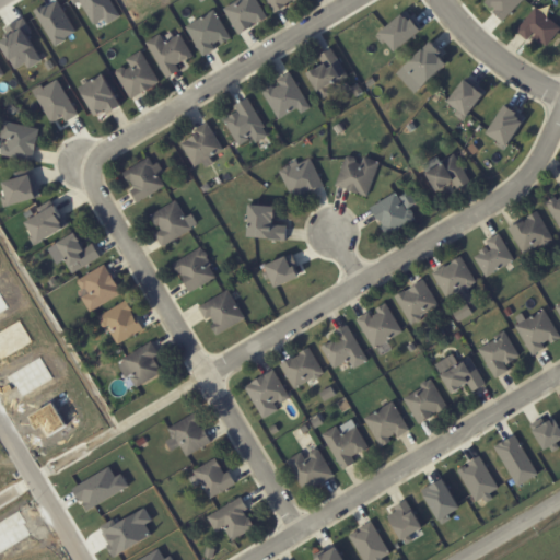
[(74,34),(59,0),(56,0),(34,10),(49,45),(74,34)]
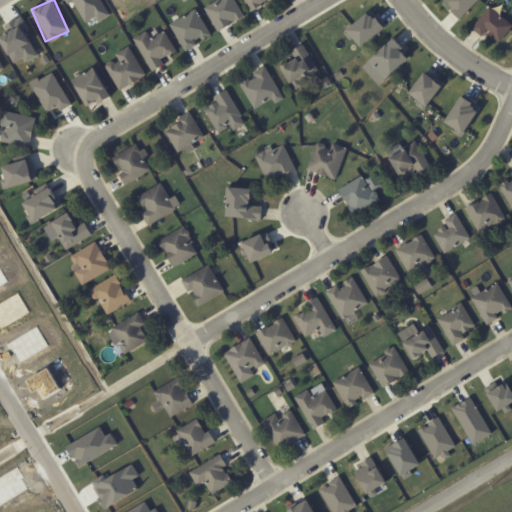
[(242,18),(234,0),(218,0),(204,6),(214,30),(242,18)]
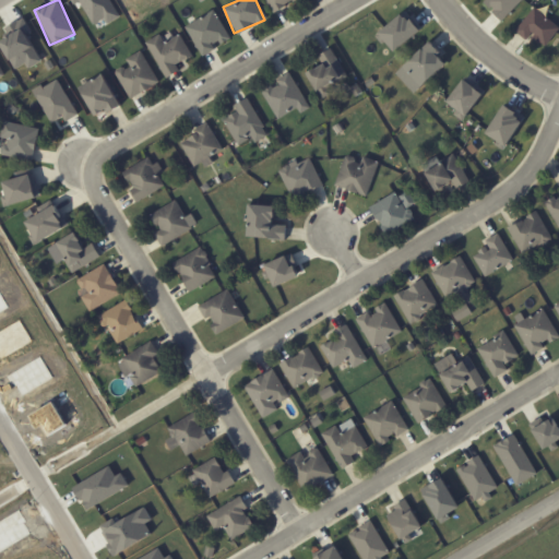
[(264,0),(271,11),(294,0),(264,0)]
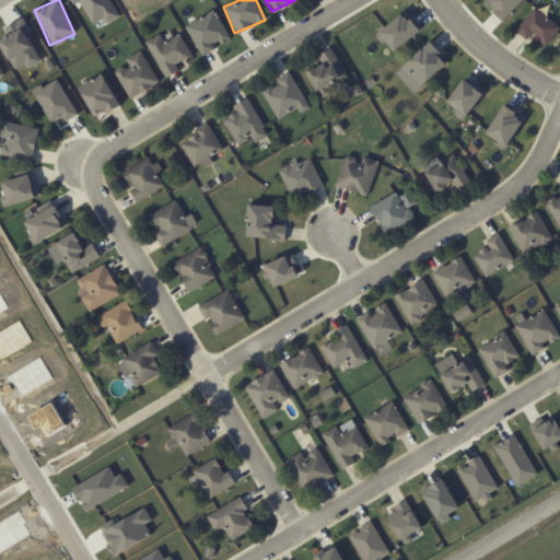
[(483,0),(481,3),(501,21),(521,0),(483,0)]
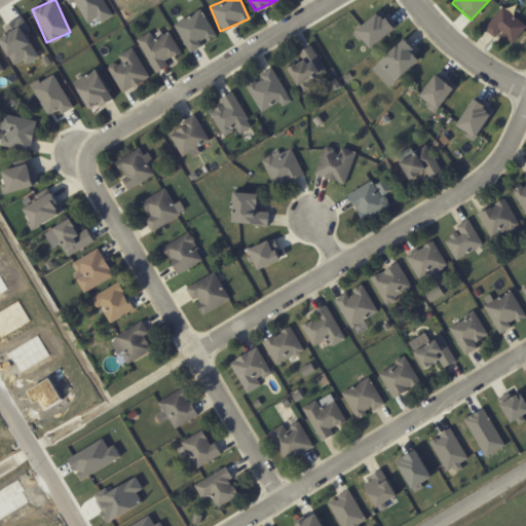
[(513,43),(525,26),(501,5),(483,29),(493,38),(498,32),(513,43)]
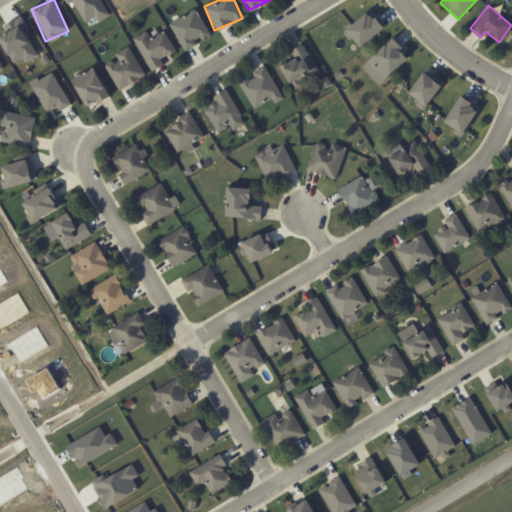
[(209,36),(197,10),(169,22),(182,51),(196,45),(194,42),(209,36)]
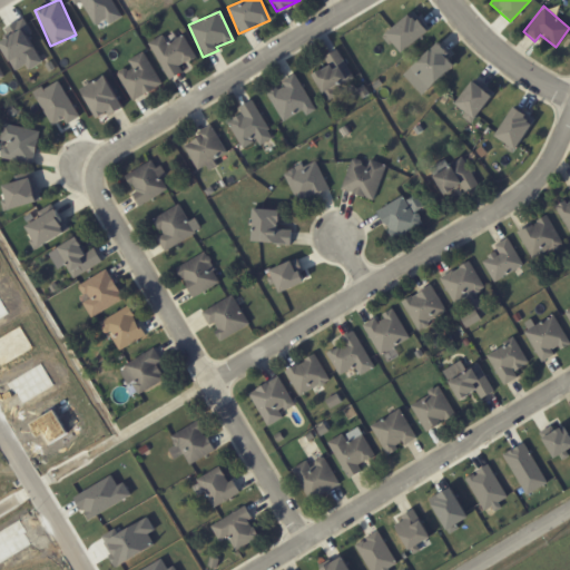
[(381,33),(396,53),(423,31),(406,11),(381,33)]
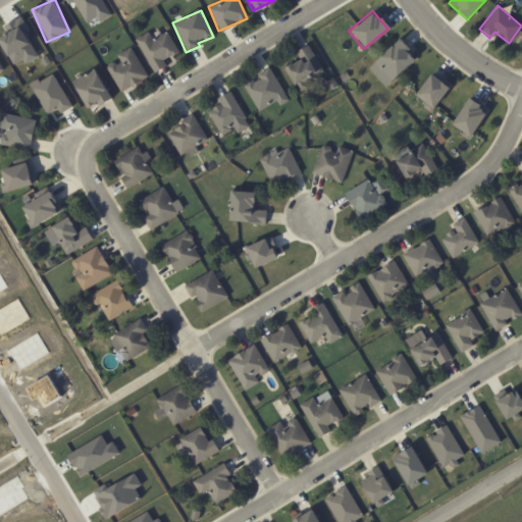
[(6,22),(9,30),(0,34),(0,45),(11,65),(23,59),(25,63),(40,56),(18,16),(6,22)]
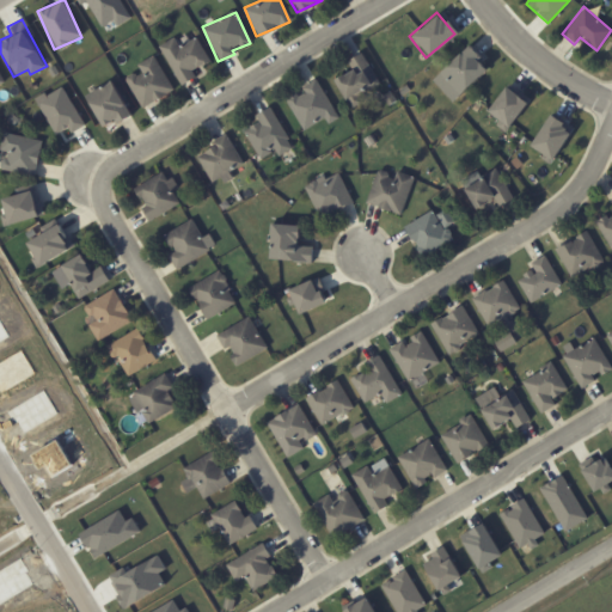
[(195,77),(191,71),(209,61),(196,37),(179,46),(175,37),(158,46),(179,85),(195,77)]
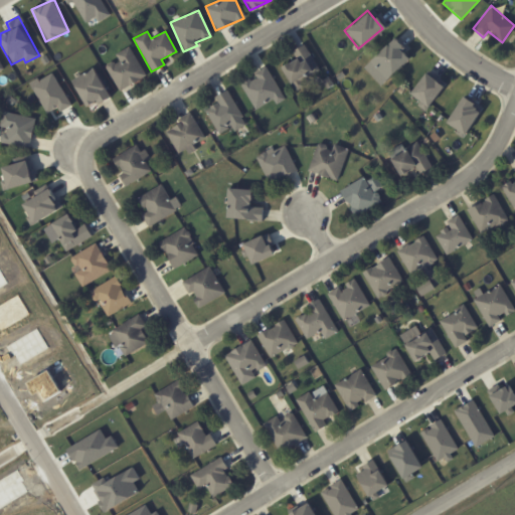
[(410,56),(393,38),(362,65),(378,84),(410,56)]
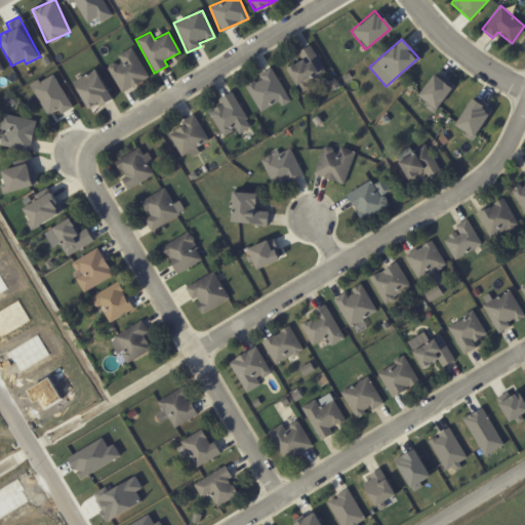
[(283,69),(292,86),(323,70),(310,44),(296,51),(300,59),(283,69)]
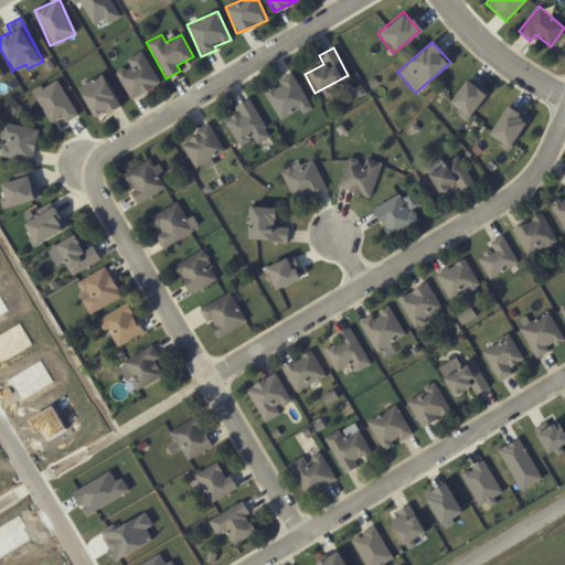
[(129,99),(160,83),(141,50),(126,59),(129,65),(115,72),(129,99)]
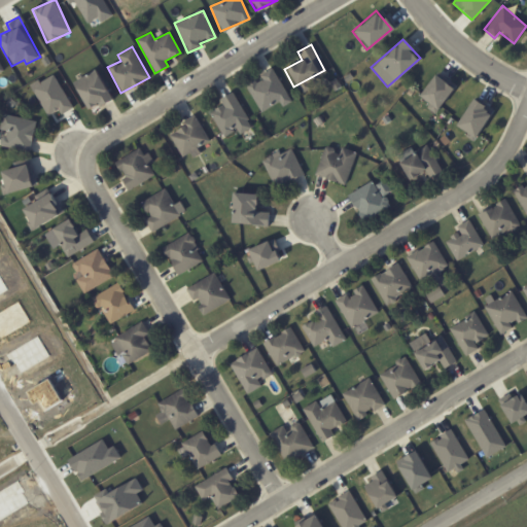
[(279,102),(282,106),(291,101),(272,67),(259,74),(260,76),(245,85),(260,112),(279,102)]
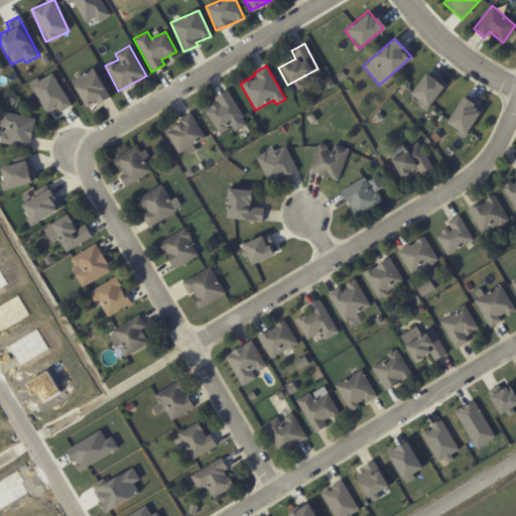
[(107,96),(92,69),(70,81),(84,108),(107,96)]
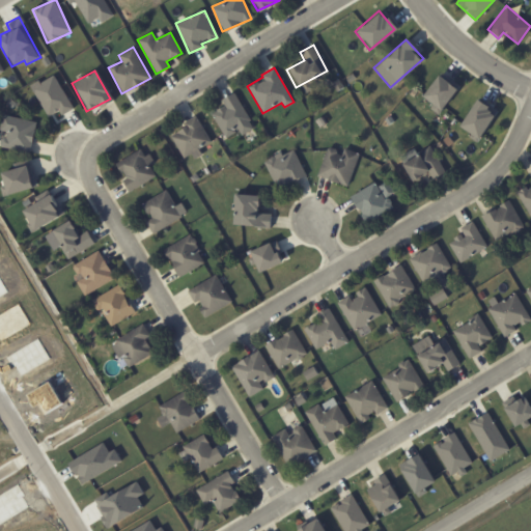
[(61,115),(74,108),(53,73),(30,87),(48,116),(58,110),(61,115)]
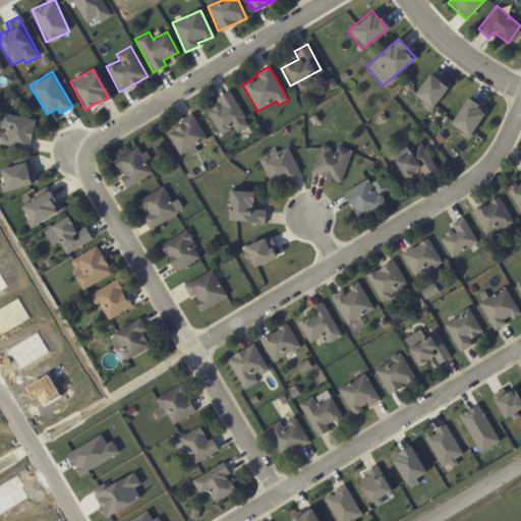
[(428,109),(446,89),(428,74),(411,95),(428,109)]
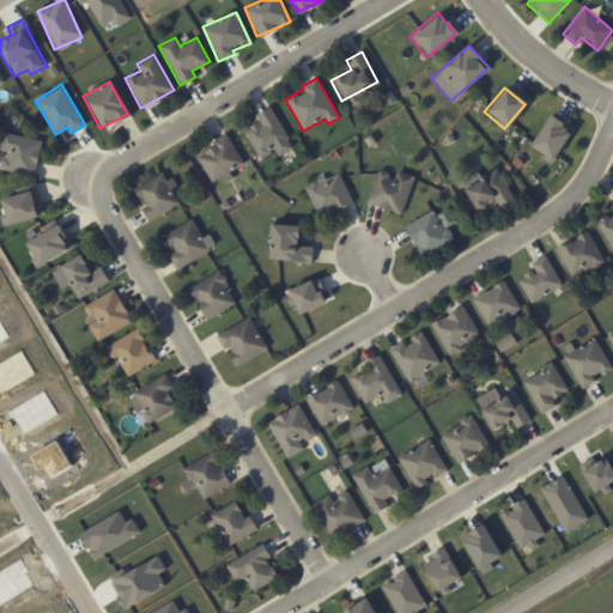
[(277,157),(292,147),(269,107),(254,115),(258,121),(242,129),(259,159),(274,152),(277,157)]
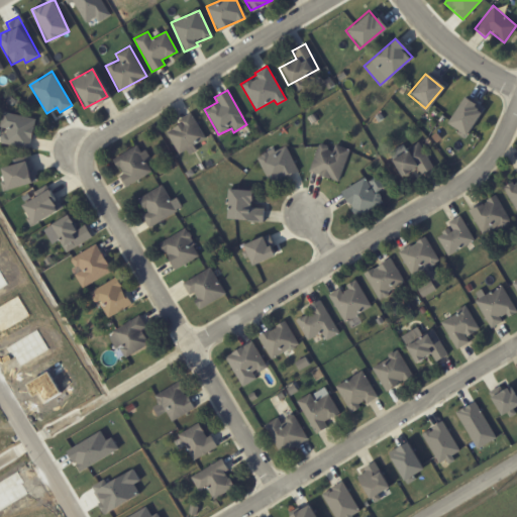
[(480,106),(458,97),(445,126),(467,136),(480,106)]
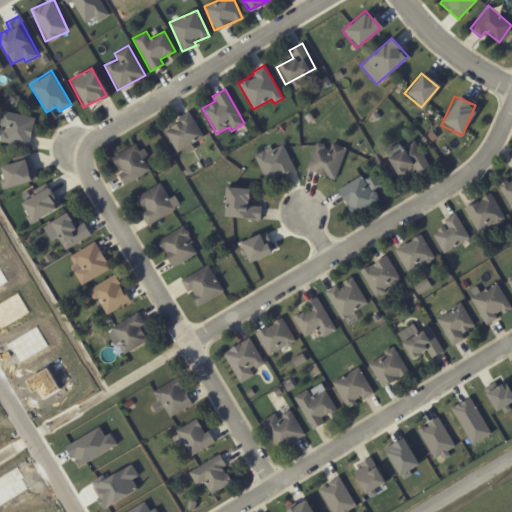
[(28,148),(34,117),(3,110),(0,124),(0,125),(4,127),(1,142),(28,148)]
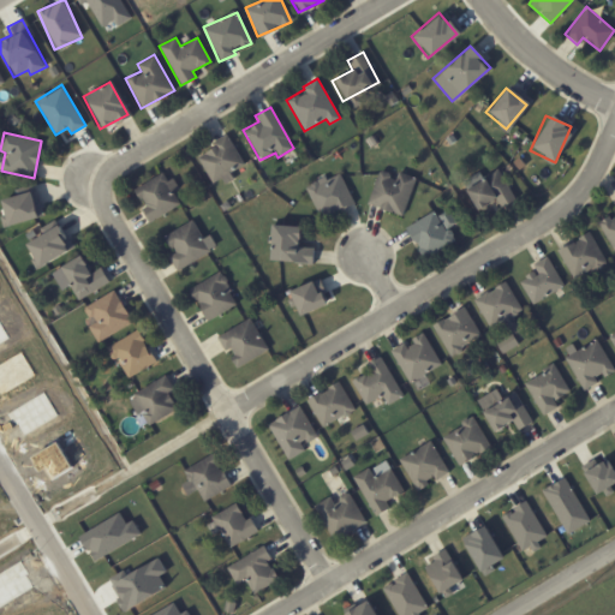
[(230,172),(242,166),(231,137),(197,151),(212,186),(232,178),(230,172)]
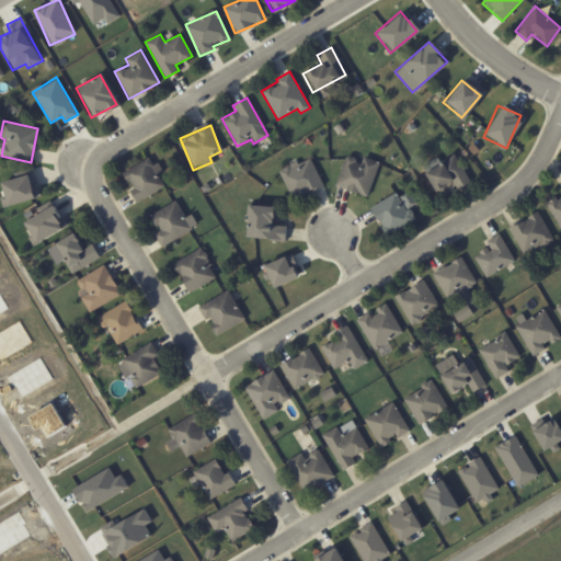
[(437,158),(420,165),(432,192),(451,182),(456,190),(469,183),(455,155),(439,162),(437,158)]
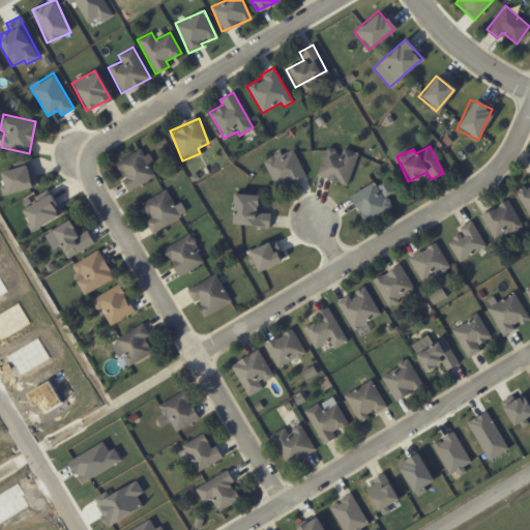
[(130,192),(155,176),(147,164),(150,162),(142,147),(114,164),(130,192)]
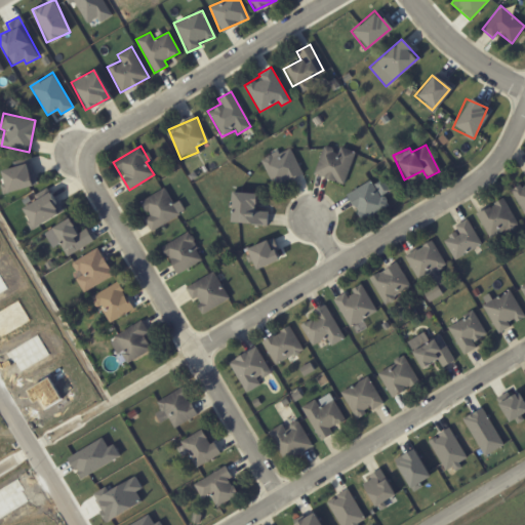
[(344,184),(354,152),(340,148),(339,152),(322,146),(313,174),(344,184)]
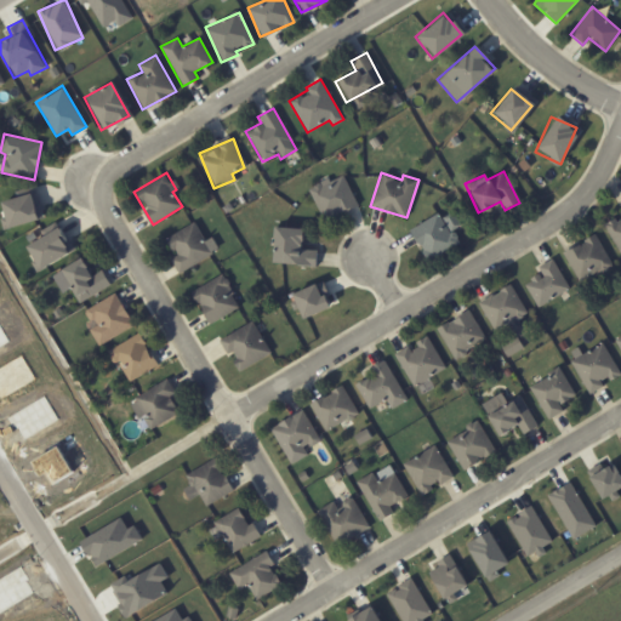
[(320,220),(355,206),(343,174),(308,187),(320,220)]
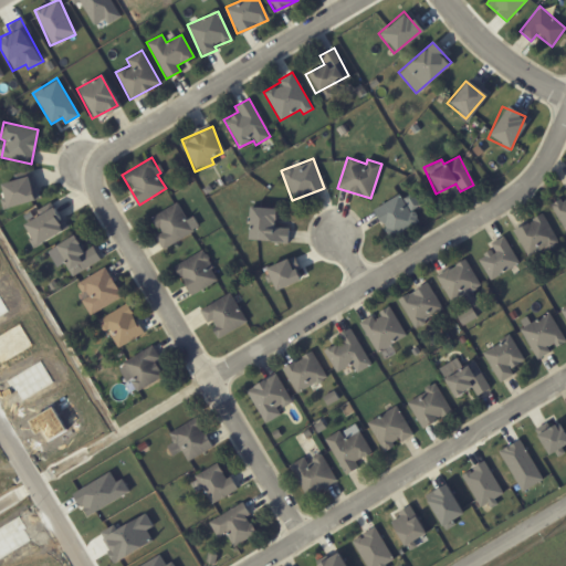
[(34,175),(41,198),(6,208),(3,198),(9,196),(6,182),(34,175)]
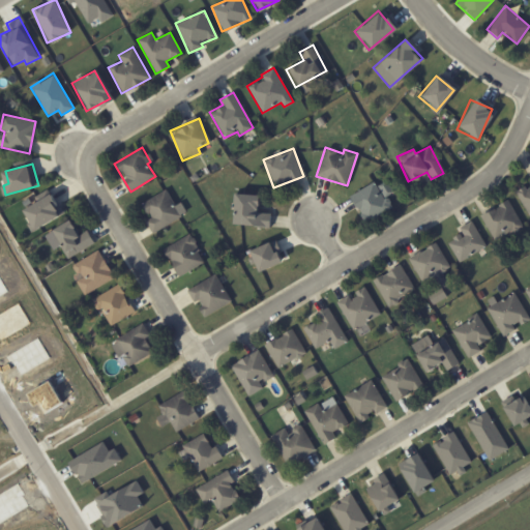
[(349,195),(362,223),(393,208),(386,195),(392,192),(387,180),(376,186),(374,183),(349,195)]
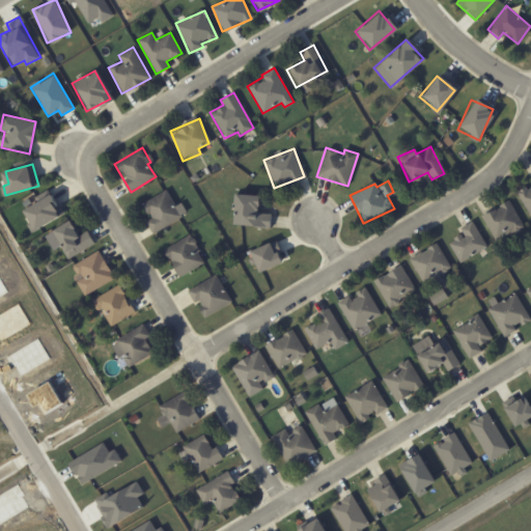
[(530,180),(530,182),(530,184),(530,185),(516,192),(530,221),(530,220),(530,180)]
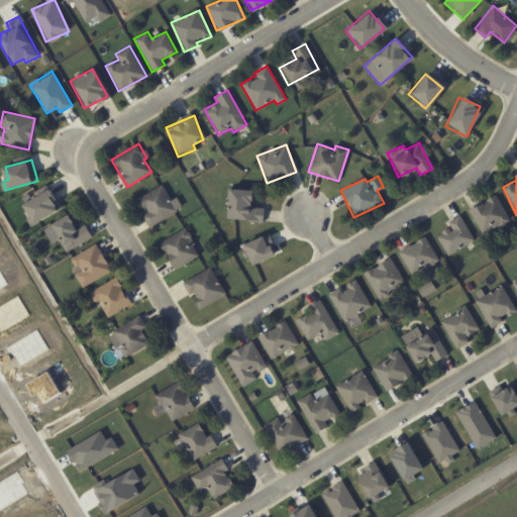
[(182,208),(175,197),(171,200),(162,184),(137,199),(145,213),(141,215),(148,227),(182,208)]
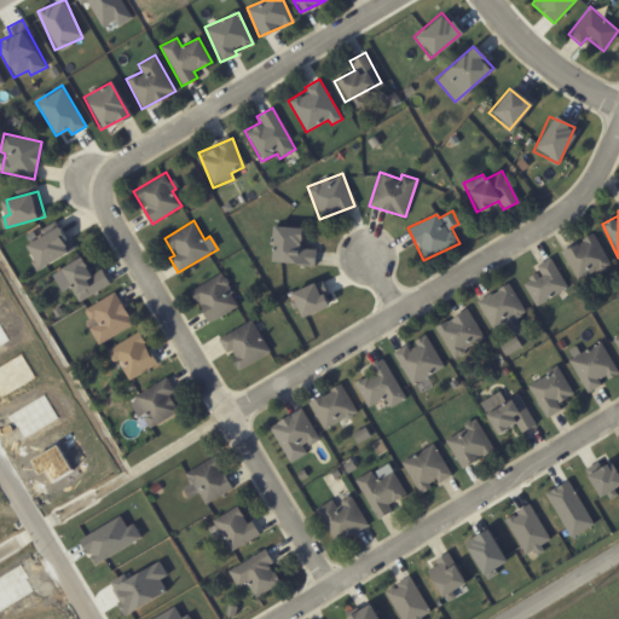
[(21,244),(36,271),(73,249),(58,223),(21,244)]
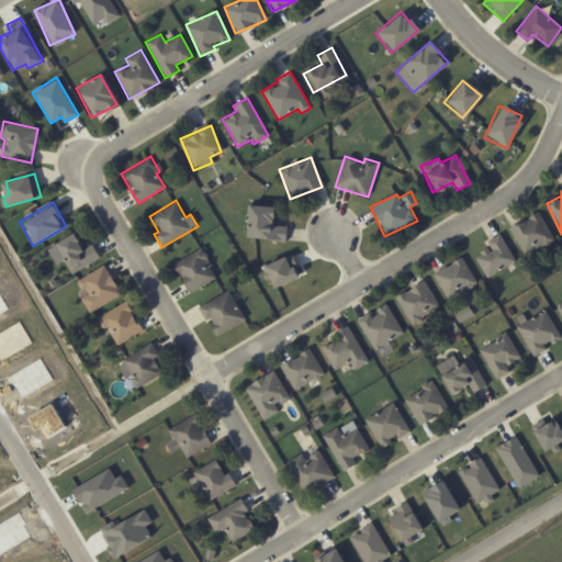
[(244,238),(285,240),(287,226),(271,225),(272,208),(245,205),(244,238)]
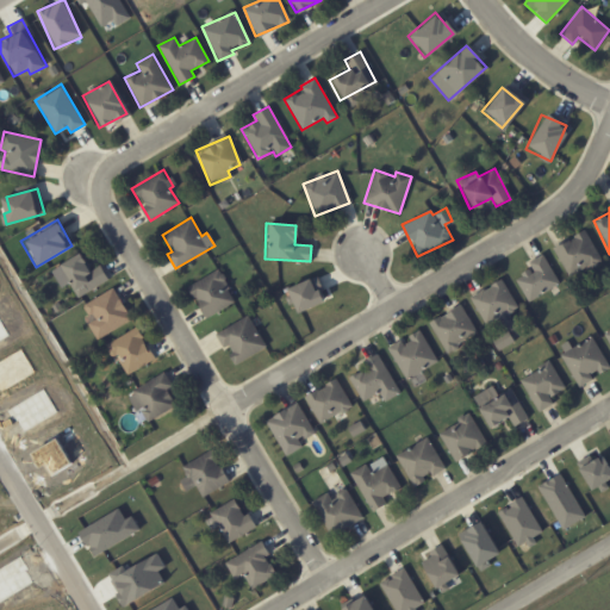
[(602,259),(584,229),(552,248),(570,278),(602,259)]
